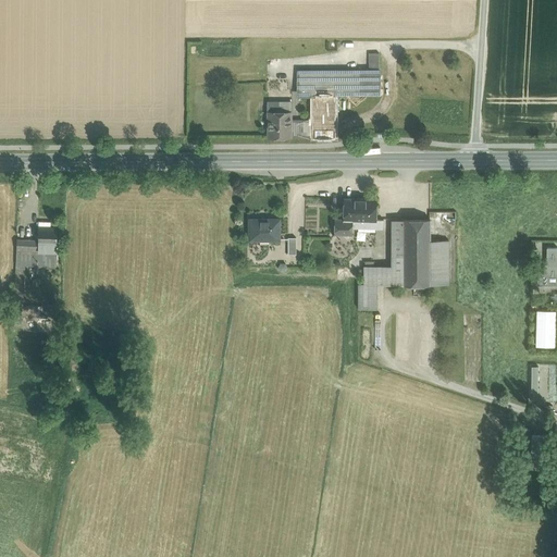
[(359,70),(359,95),(379,95),(379,56),(371,56),(371,70),(359,70)]
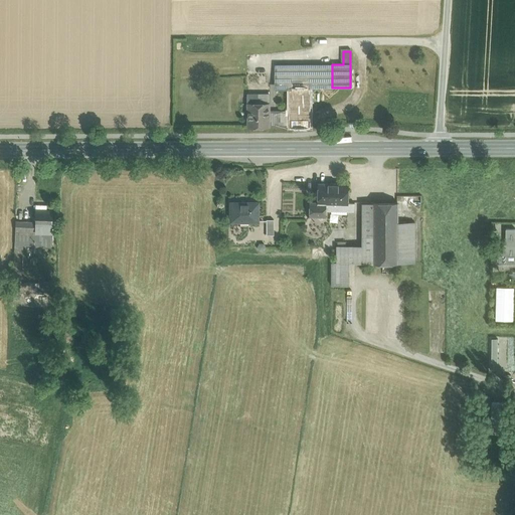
[(277,65),(276,88),(279,88),(290,88),(311,88),(332,88),(332,64),(277,65)]
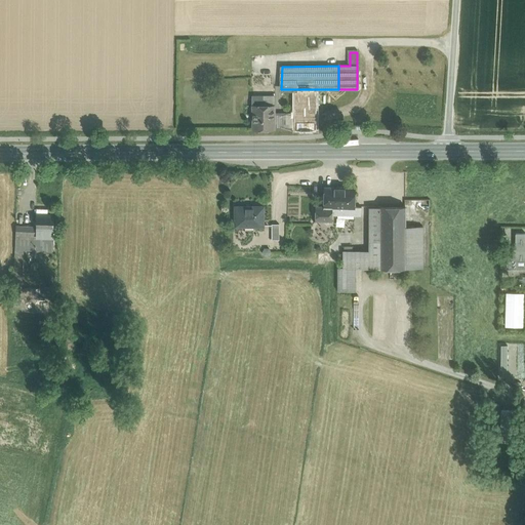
[(317,89),(295,89),(294,96),(294,117),(294,129),(316,129),(316,127),(317,89)]
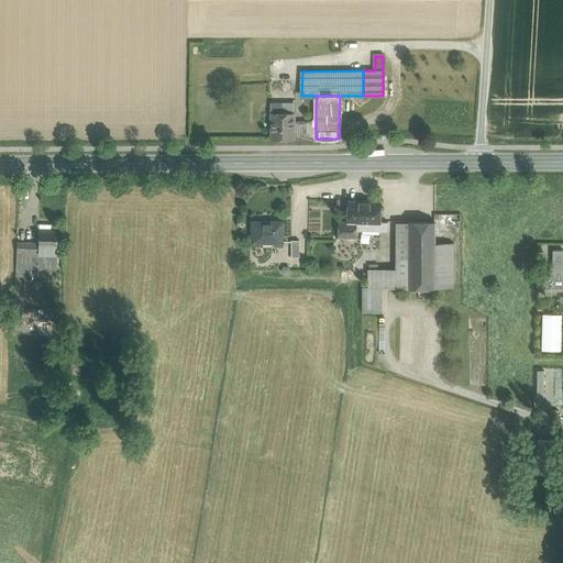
[(295,103),(271,103),(271,139),(295,139),(295,125),(295,103)]
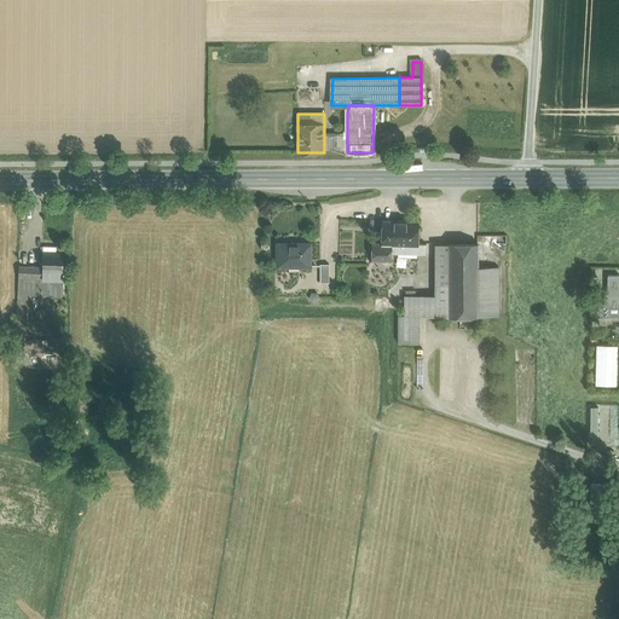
[(347,138),(333,138),(333,152),(347,152),(347,138)]
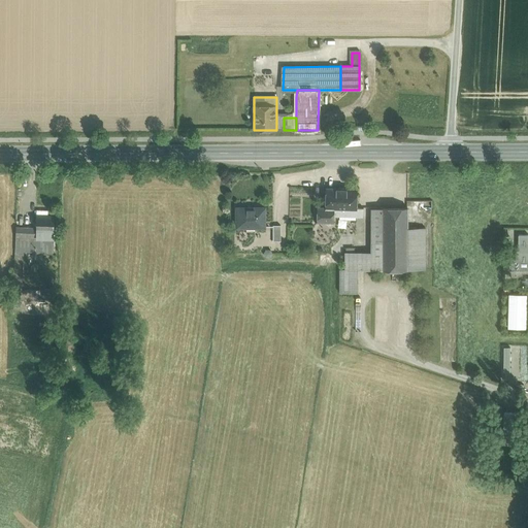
[(357,189),(326,188),(325,207),(318,207),(318,222),(334,223),(334,216),(363,217),(363,208),(357,208),(357,189)]
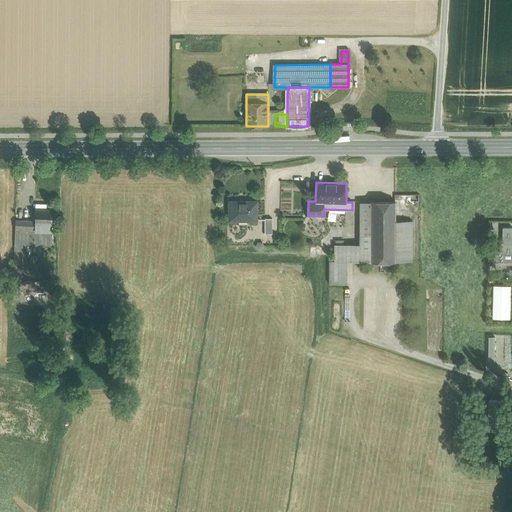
[(257,201),(229,201),(229,220),(257,220),(257,201)]
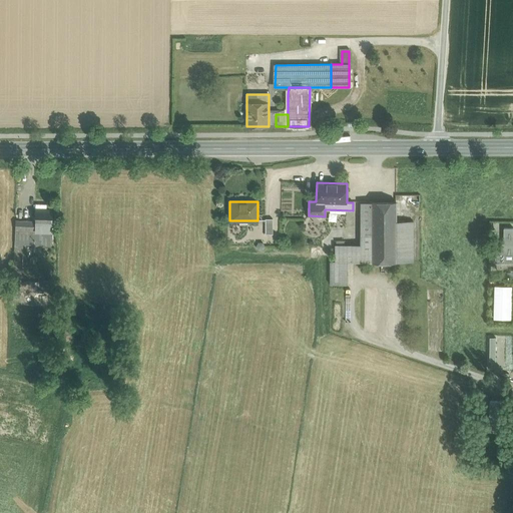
[(396,201),(372,201),(372,202),(361,202),(361,228),(372,228),(372,248),(372,263),(396,263),(396,221),(396,201)]
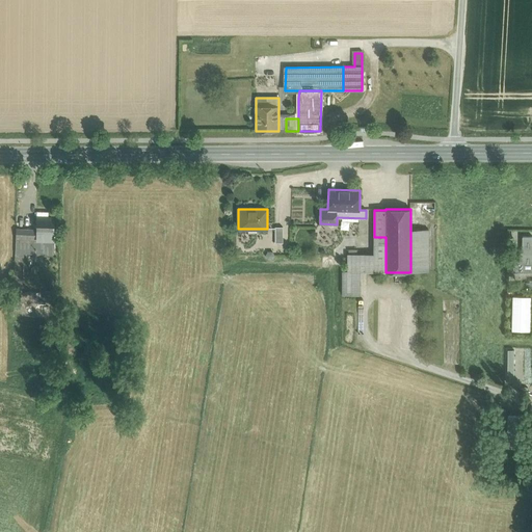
[(54,218),(37,217),(37,229),(37,240),(54,240),(54,218)]
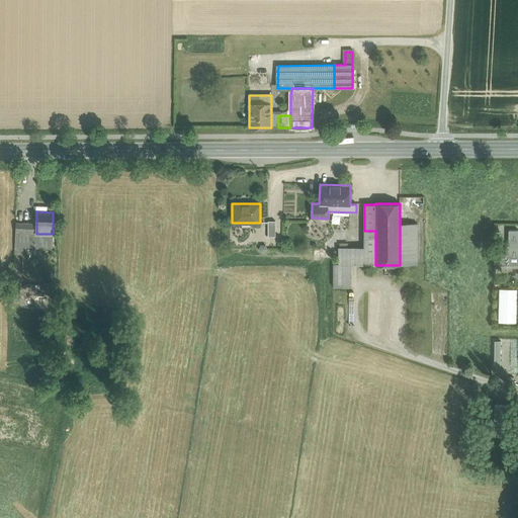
[(36,223),(24,223),(16,223),(15,246),(20,246),(53,246),(53,234),(36,234),(36,223)]
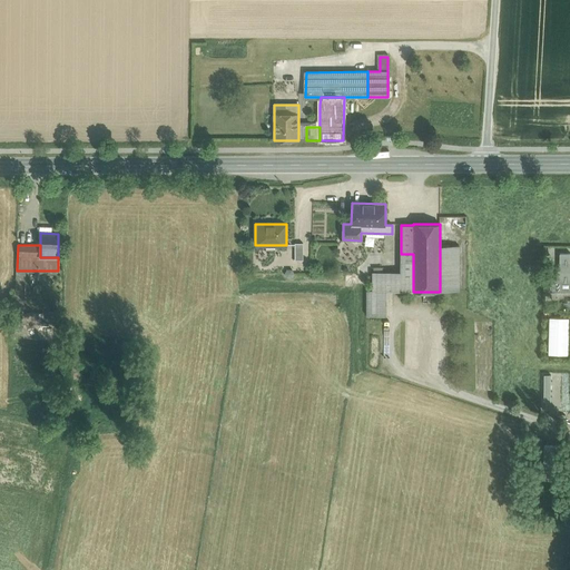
[(459,246),(440,246),(440,292),(460,291),(459,246)]
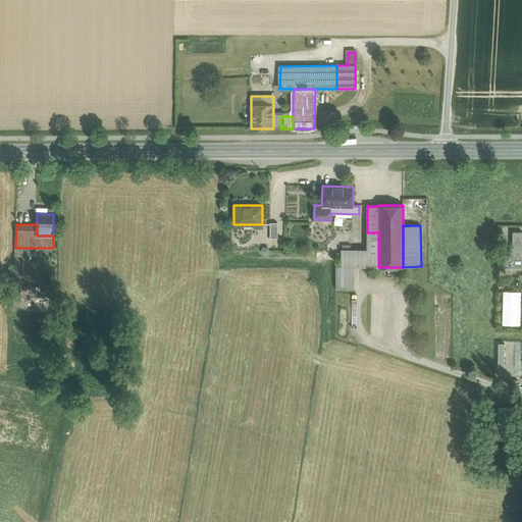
[(521,231),(513,232),(513,248),(505,248),(504,267),(521,266),(521,231)]
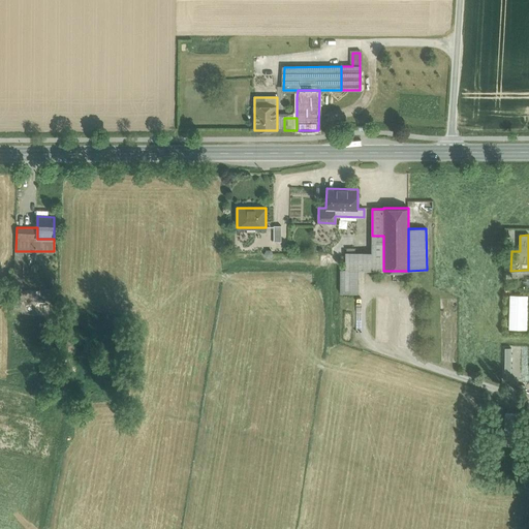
[(383,236),(372,236),(372,252),(372,257),(383,256),(383,236)]
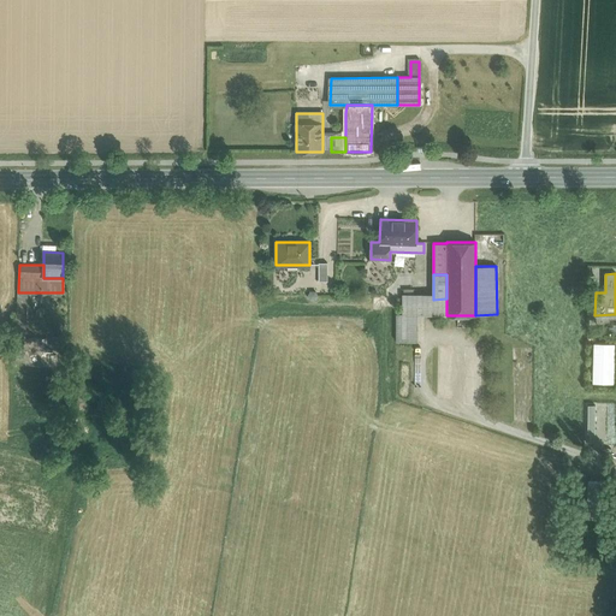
[(433,294),(403,294),(403,314),(397,314),(397,342),(415,342),(415,315),(446,315),(446,298),(433,300),(433,294)]
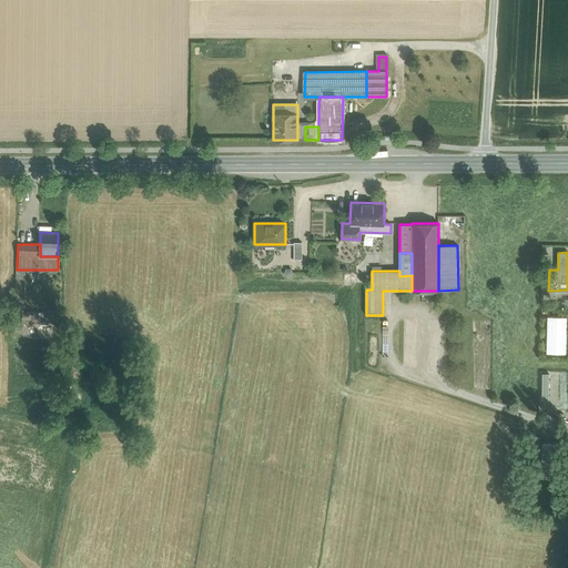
[(22,312),(18,312),(18,323),(57,322),(57,312),(22,312)]
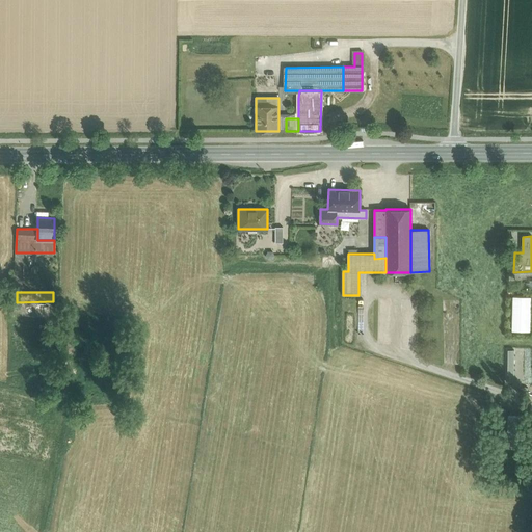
[(530,297),(513,297),(512,330),(529,330),(530,297)]
